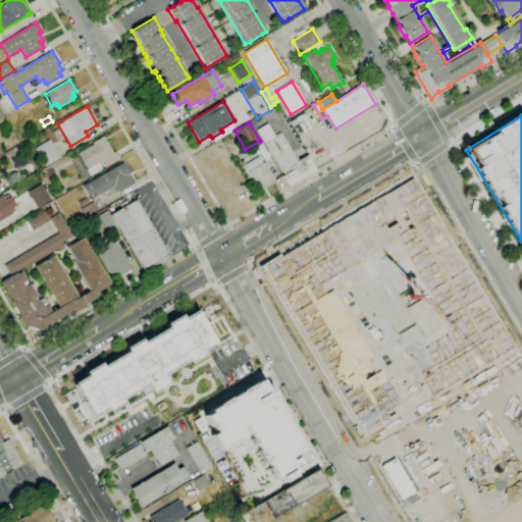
[(288,187),(281,176),(283,175),(265,144),(264,144),(256,131),(267,123),(275,138),(281,134),(297,161),(307,155),(316,170),(288,187)]
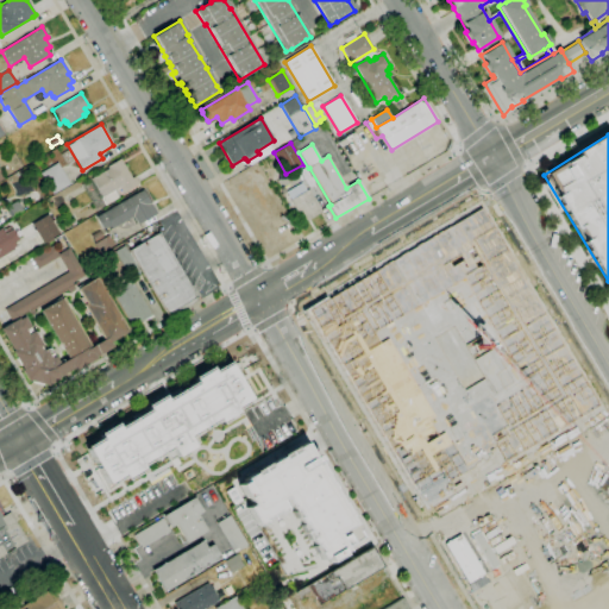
[(96,212),(81,184),(82,184),(81,182),(88,179),(89,180),(108,169),(107,167),(120,158),(132,179),(135,176),(139,184),(123,194),(119,188),(115,190),(119,198),(96,212)]
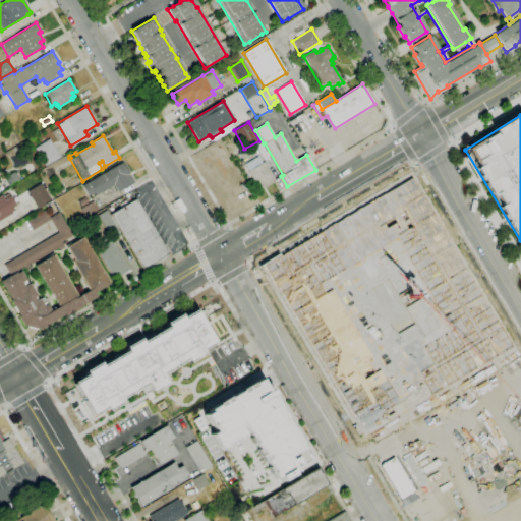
[(46,166),(35,149),(49,139),(60,158),(46,166)]
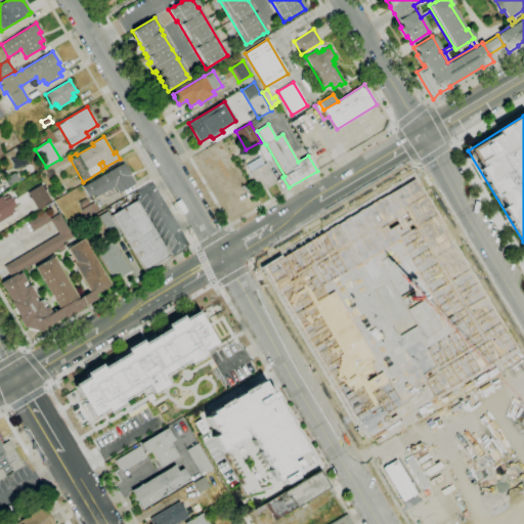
[(89,198),(83,186),(123,163),(135,184),(119,193),(115,186),(96,198),(94,195),(92,197),(92,195),(89,198)]
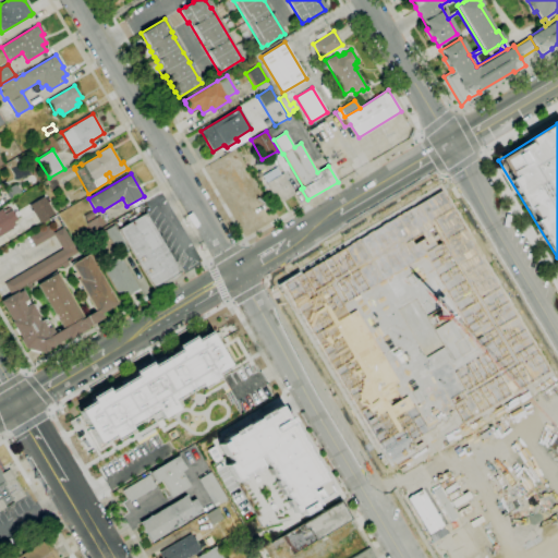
[(278,204),(266,183),(282,173),(295,194),(278,204)]
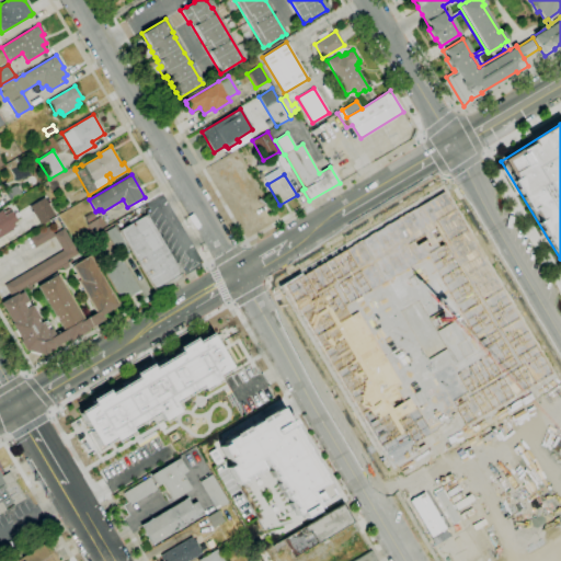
[(10,202),(4,192),(15,185),(22,195),(10,202)]
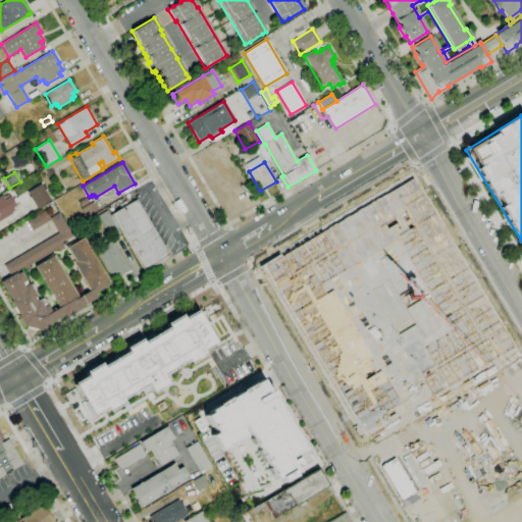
[(257,265),(362,444),(396,423),(388,413),(405,404),(388,375),(385,377),(379,367),(371,371),(365,362),(372,358),(330,288),(323,292),(319,284),(398,239),(448,324),(450,322),(453,327),(423,345),(418,336),(398,348),(408,364),(401,368),(411,385),(407,389),(415,396),(419,390),(425,401),(514,349),(411,174),(257,265)]
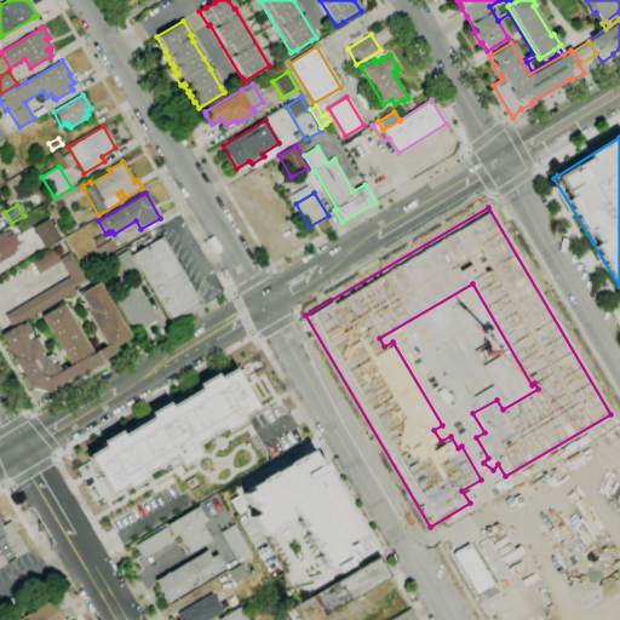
[(44,248),(32,229),(49,218),(61,237),(44,248)]
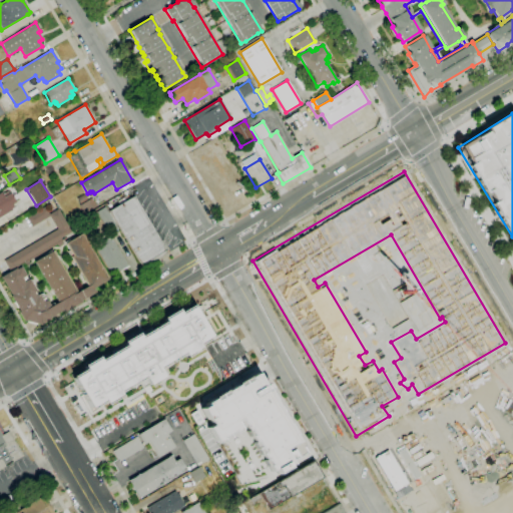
[(0,217),(0,192),(1,192),(2,194),(8,190),(10,193),(10,192),(16,202),(12,204),(14,207),(11,209),(12,210),(0,217)]
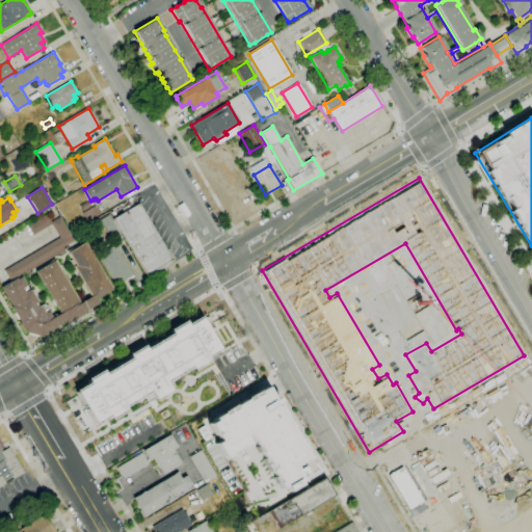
[(78,205),(81,210),(88,206),(84,201),(78,205)]
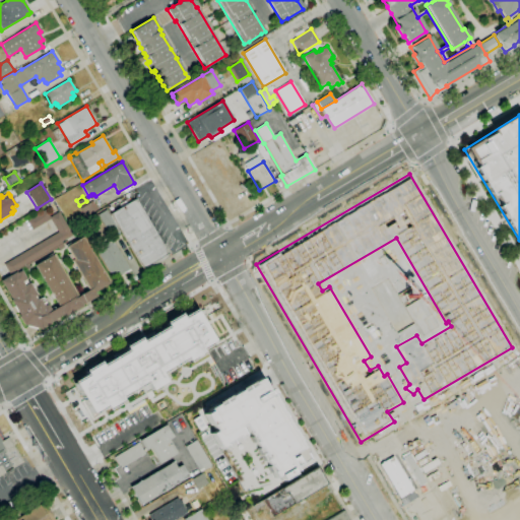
[(111,213),(135,199),(148,220),(150,219),(172,255),(144,271),(111,213)]
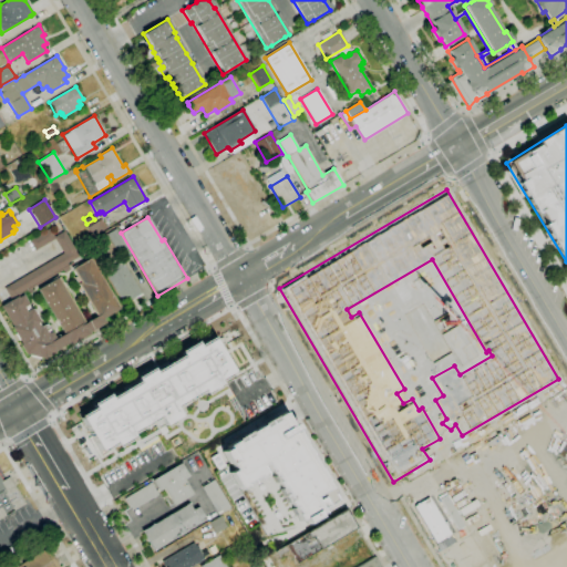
[(94,236),(88,227),(101,219),(106,228),(94,236)]
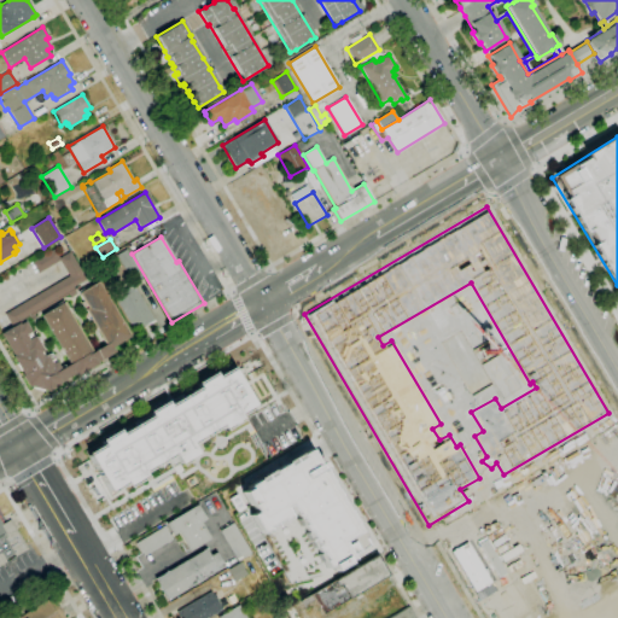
[(12,327),(5,314),(69,277),(59,261),(38,274),(31,262),(54,249),(59,257),(70,251),(87,279),(74,287),(74,289),(79,286),(80,287),(75,291),(76,295),(70,298),(69,295),(35,314),(36,318),(30,321),(29,318),(12,327)]
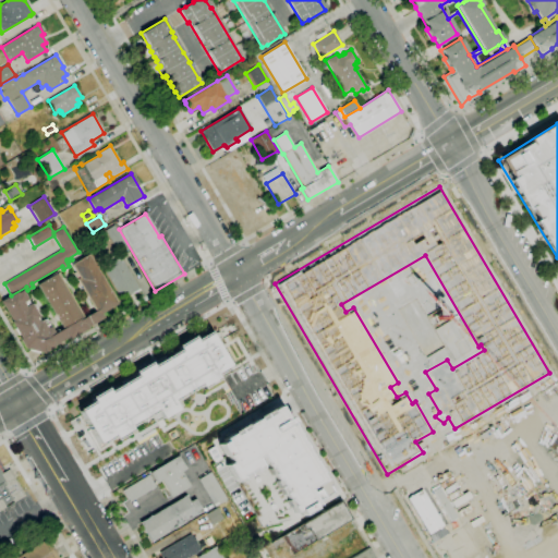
[(129,250),(119,255),(105,231),(113,225),(129,250)]
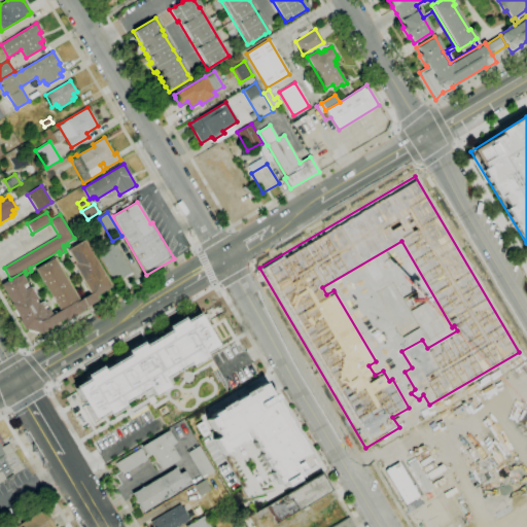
[(24,329),(19,321),(20,320),(10,304),(11,304),(1,285),(16,276),(22,274),(27,281),(26,282),(29,287),(30,286),(37,300),(35,301),(37,304),(40,302),(40,303),(43,301),(48,308),(51,315),(59,311),(35,270),(54,257),(79,301),(90,294),(72,264),(74,262),(67,250),(83,240),(111,287),(96,296),(99,301),(83,310),(83,311),(65,321),(64,319),(50,326),(51,328),(42,334),(24,329)]
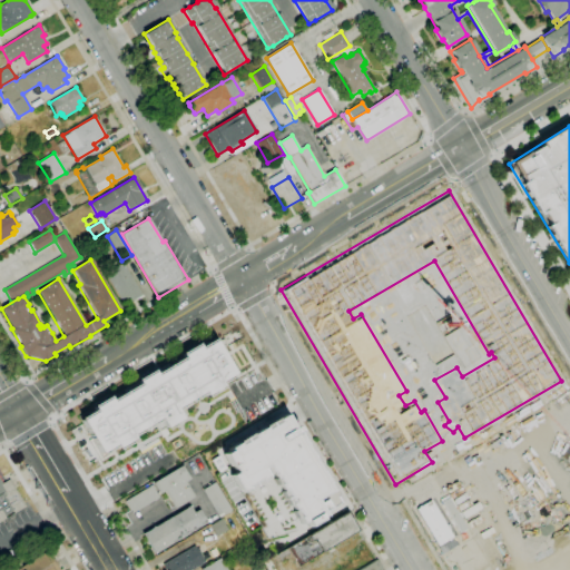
[(121,302),(102,271),(111,266),(114,268),(123,263),(141,295),(130,302),(128,298),(121,302)]
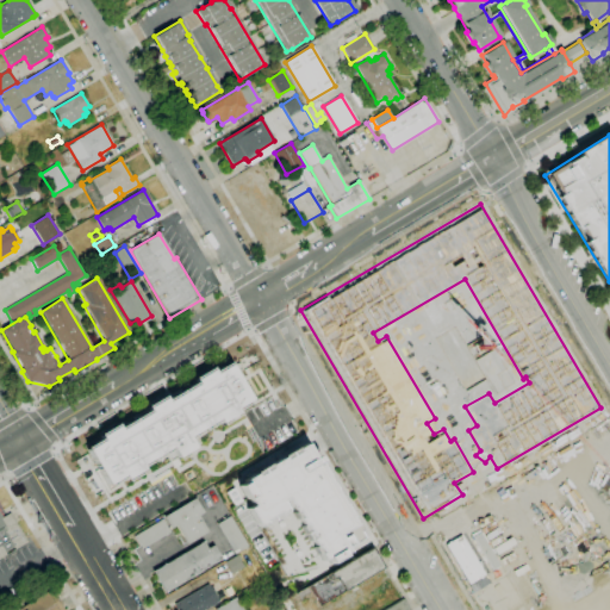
[(109,486),(86,448),(101,439),(99,435),(116,424),(118,428),(148,411),(145,406),(163,396),(166,400),(195,383),(193,379),(211,368),(213,372),(229,362),(251,402),(236,411),(238,415),(221,425),(218,422),(188,439),(195,449),(178,460),(172,449),(142,467),(144,471),(126,481),(124,478),(109,486)]
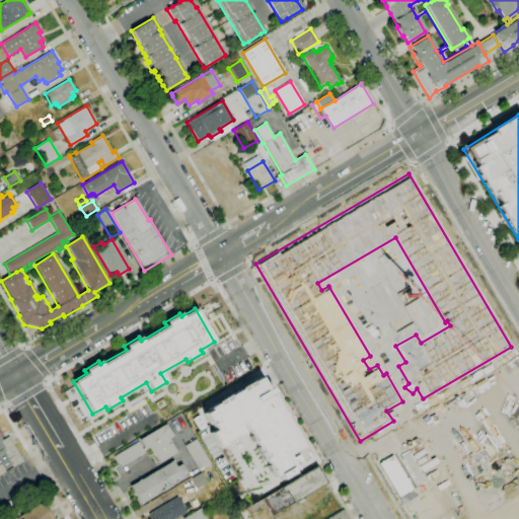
[(209,408),(220,427),(207,435),(216,450),(246,432),(280,488),(300,475),(289,457),(302,449),(263,382),(258,377),(209,408)]
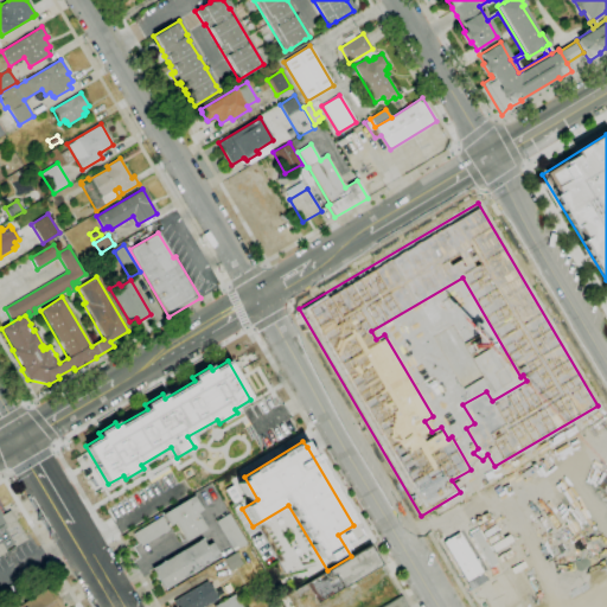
[(141,547),(133,534),(163,516),(163,515),(193,496),(203,510),(197,513),(206,529),(185,542),(174,523),(167,528),(170,530),(141,547)]
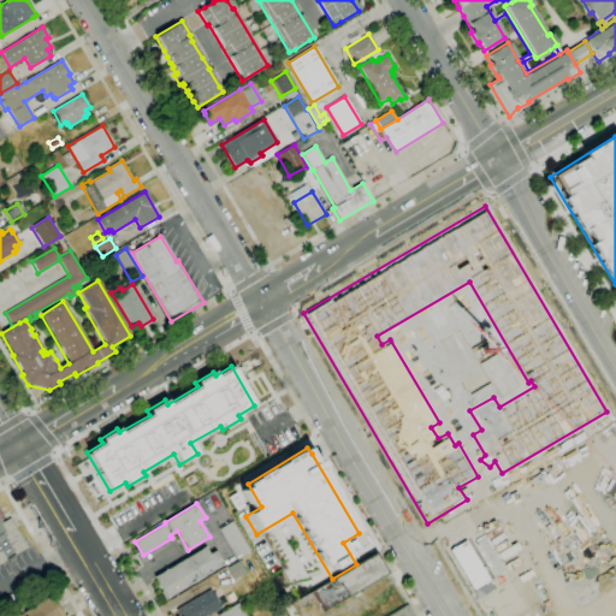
[(0,564),(0,517),(3,522),(11,517),(28,548),(15,555),(13,554),(5,558),(7,561),(0,564)]
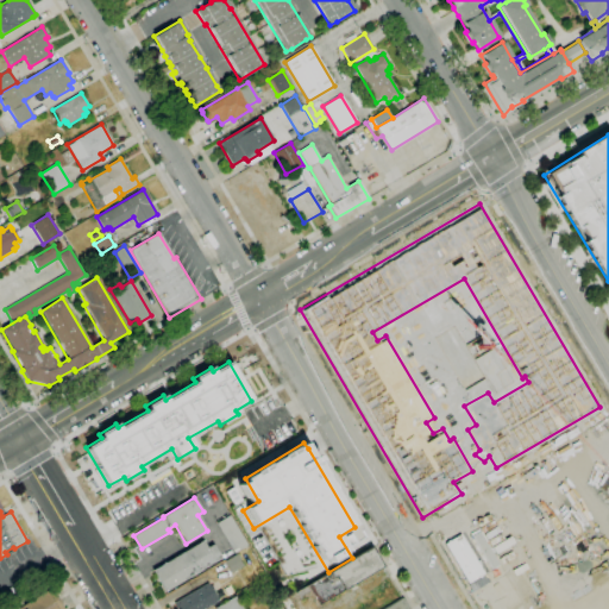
[(234,553),(217,523),(230,515),(248,546),(234,553)]
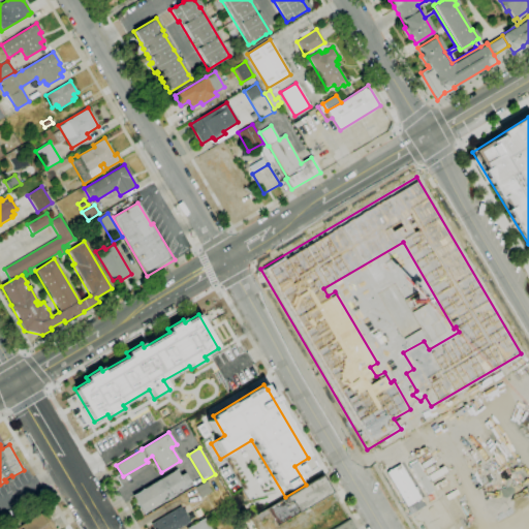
[(418,499),(399,464),(385,472),(404,507),(418,499)]
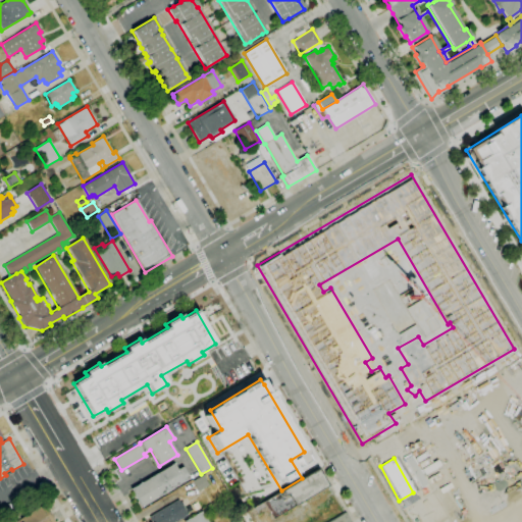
[(142,508),(131,489),(173,463),(177,469),(181,466),(190,478),(142,508)]
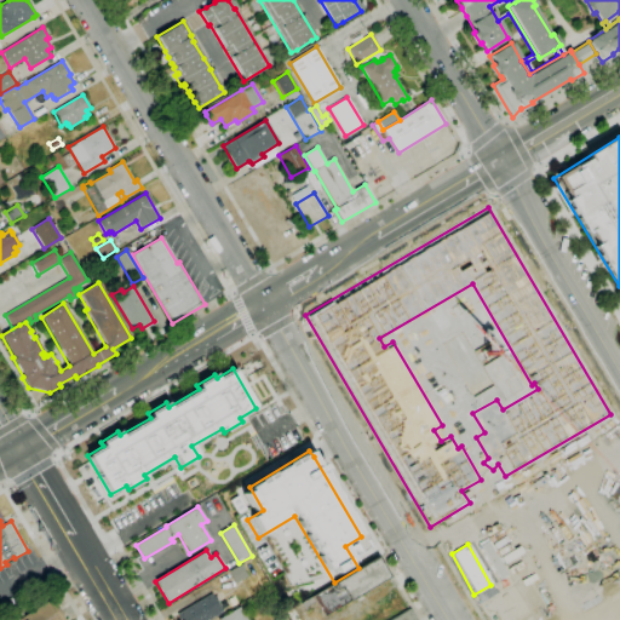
[(323,616),(313,597),(378,557),(390,577),(350,601),(323,616)]
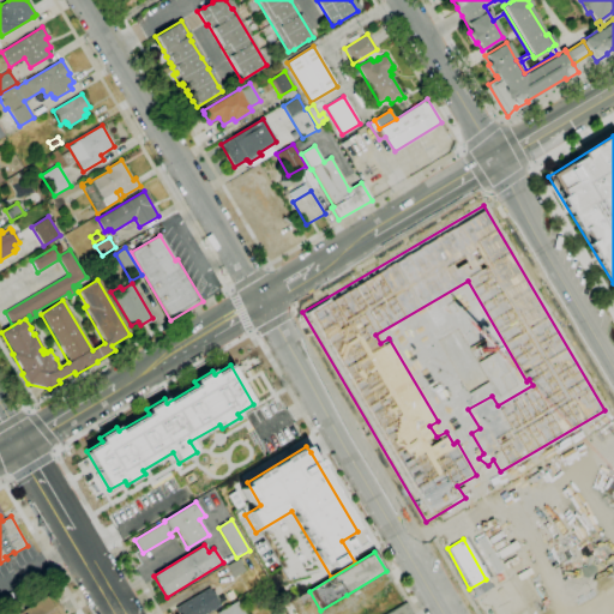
[(206,613),(179,613),(175,608),(210,588),(212,594),(215,593),(220,600),(217,601),(221,606),(206,613)]
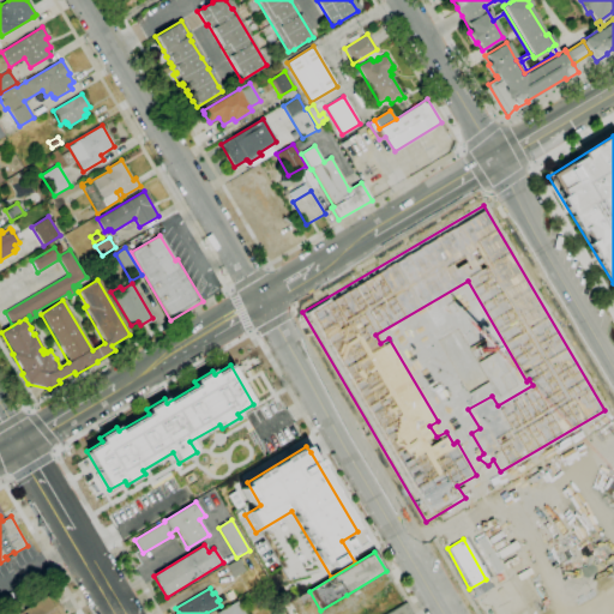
[(25,613),(23,611),(47,595),(47,596),(50,595),(62,613),(25,613)]
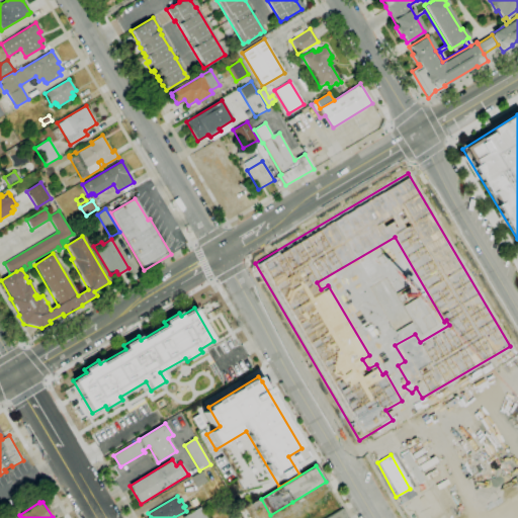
[(182,517),(200,507),(206,517),(182,517)]
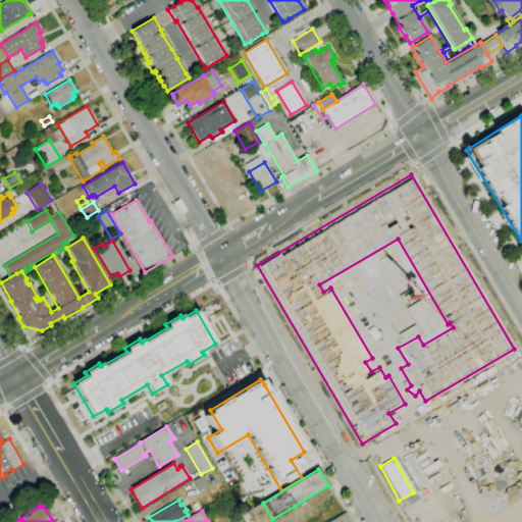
[(328,521),(346,512),(351,521),(328,521)]
